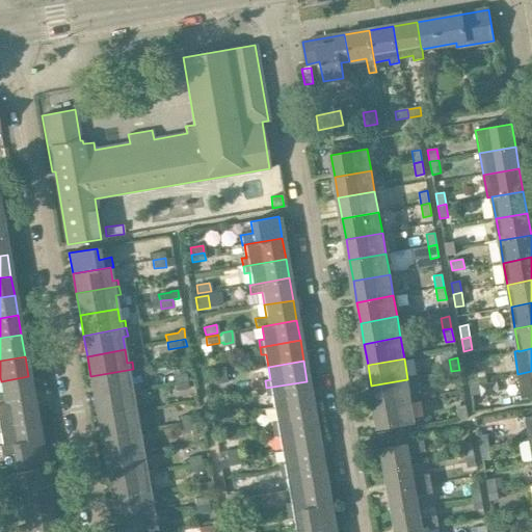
[(211,370),(213,376),(225,374),(224,368),(211,370)]
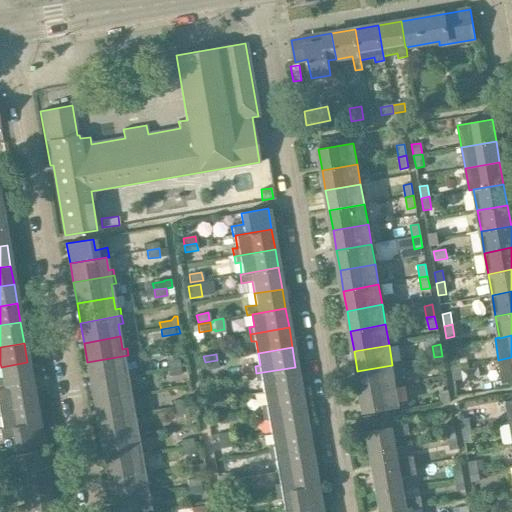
[(128,355),(87,362),(91,382),(127,376),(125,363),(130,362),(128,355)]
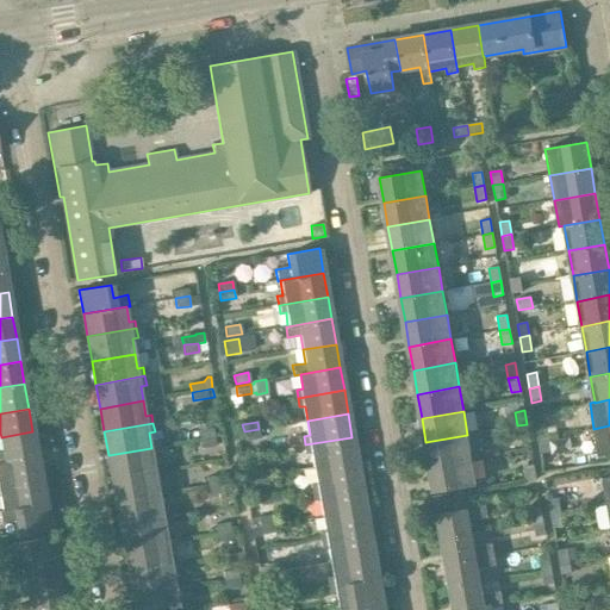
[(535,425),(537,439),(547,437),(545,423),(535,425)]
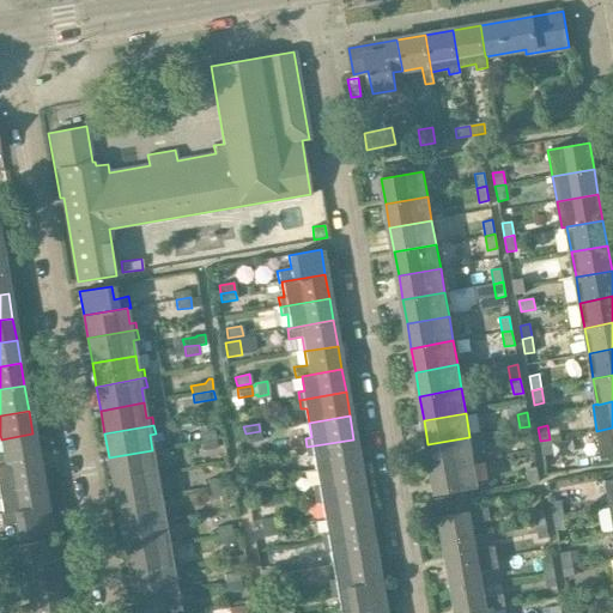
[(529,426),(520,428),(522,442),(532,441),(529,426)]
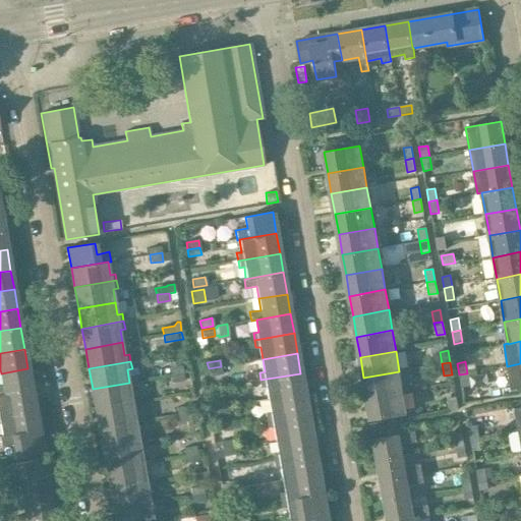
[(520,363),(507,366),(511,389),(520,386),(520,363)]
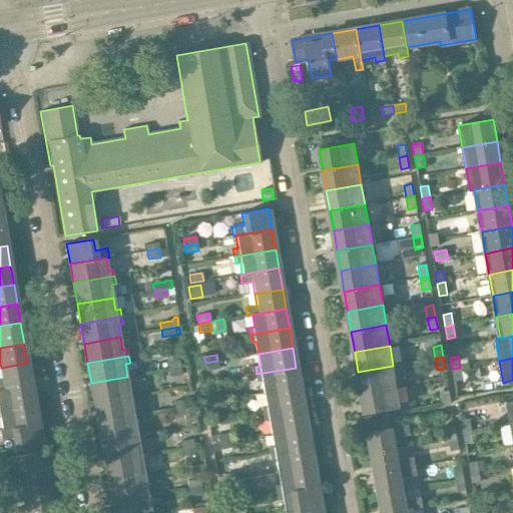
[(167,363),(168,370),(180,368),(179,361),(167,363)]
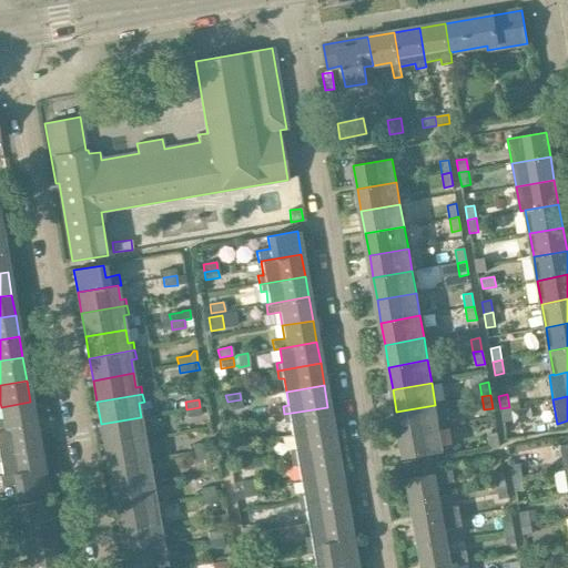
[(241,399),(227,402),(229,411),(242,408),(241,399)]
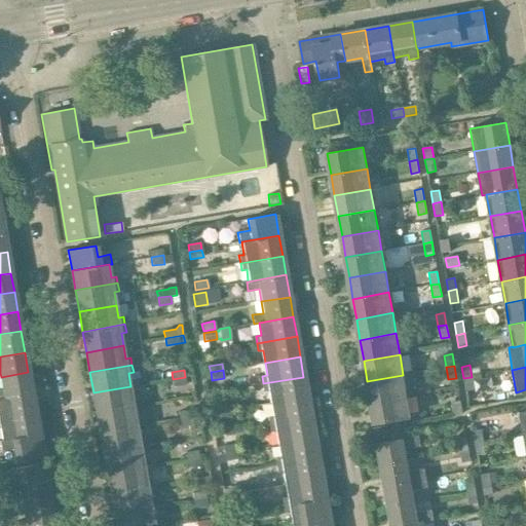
[(28,372),(1,377),(3,388),(0,388),(0,399),(32,393),(28,372)]
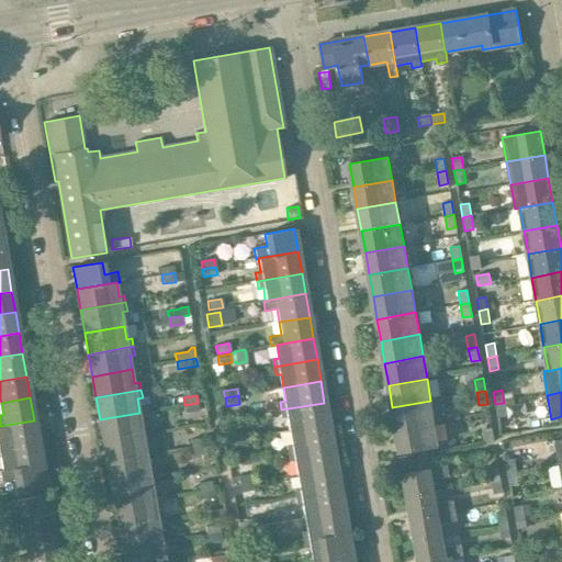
[(430,401),(392,407),(396,429),(435,423),(430,401)]
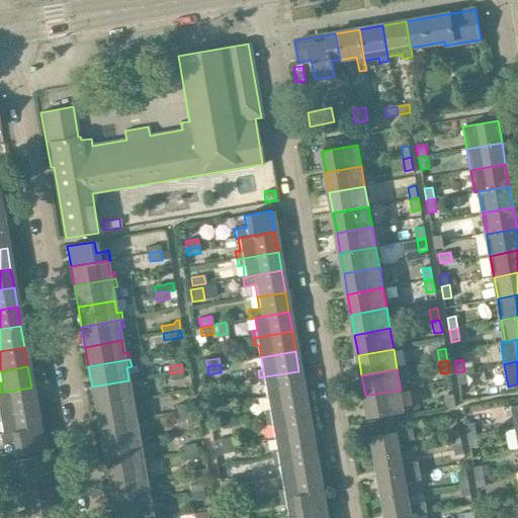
[(182,371),(170,373),(171,380),(183,379),(182,371)]
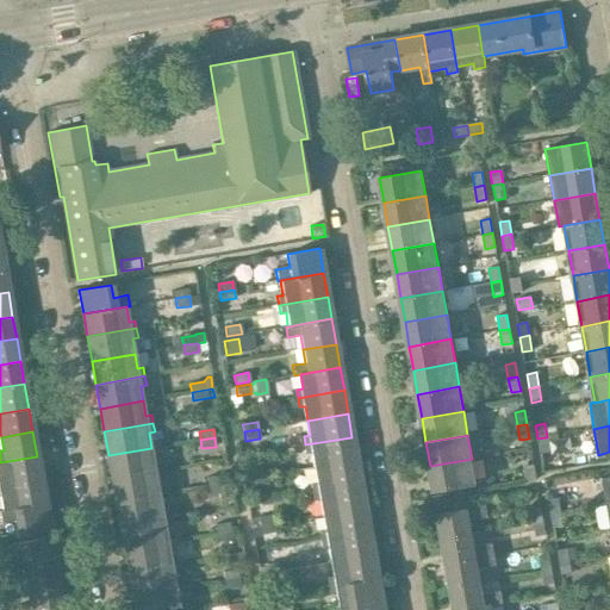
[(352,437),(305,444),(307,454),(312,453),(315,467),(356,460),(352,437)]
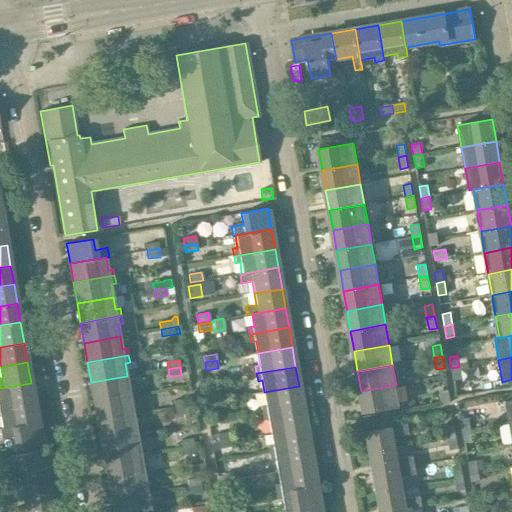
[(459,367),(451,368),(453,381),(461,379),(459,367)]
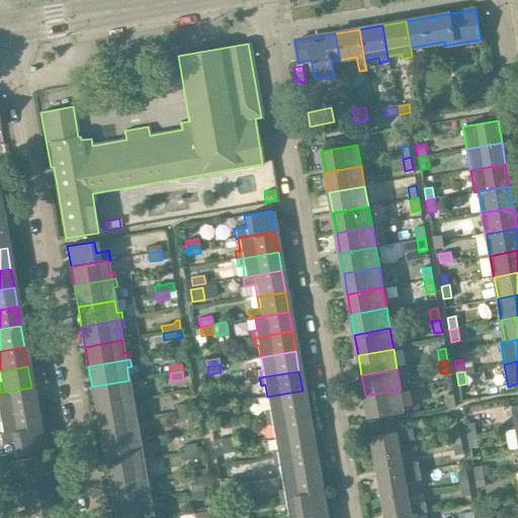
[(128,380),(92,386),(96,407),(137,399),(136,392),(131,393),(128,380)]
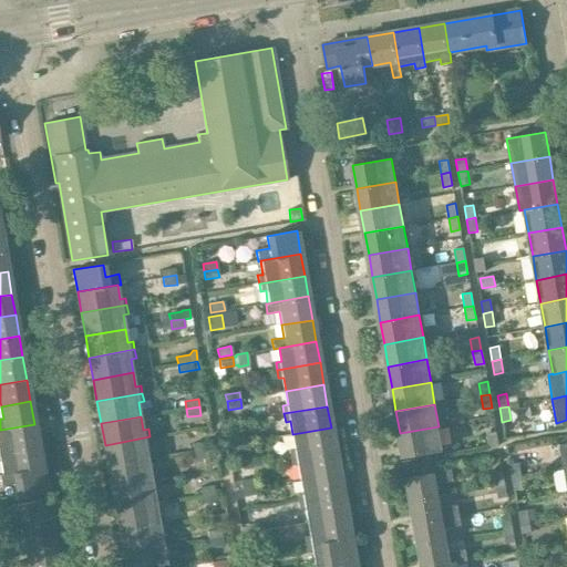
[(34,424),(0,430),(0,452),(38,445),(34,424)]
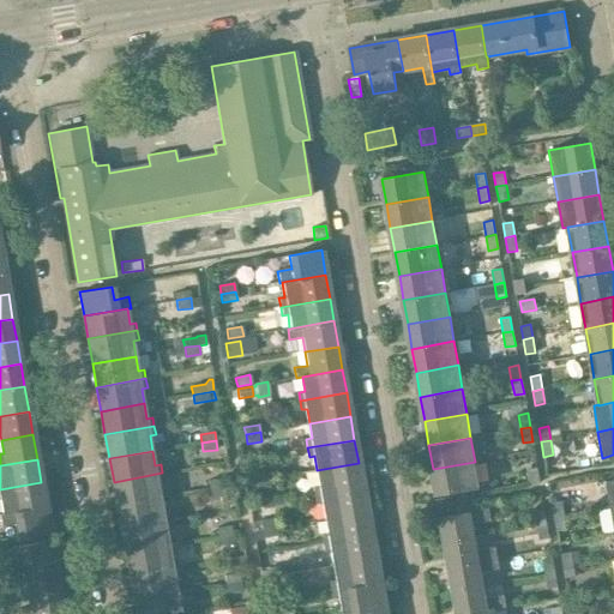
[(475,462),(433,469),(438,494),(465,489),(480,486),(475,462)]
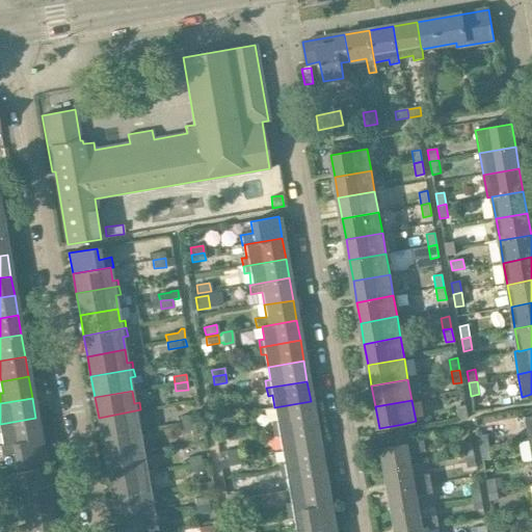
[(311,401),(274,407),(276,421),(272,422),(273,429),(314,422),(311,401)]
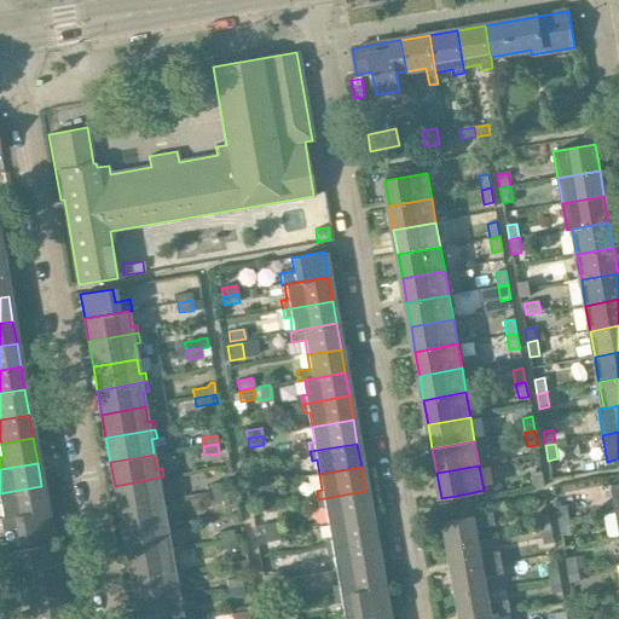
[(542,473),(532,474),(534,489),(544,487),(542,473)]
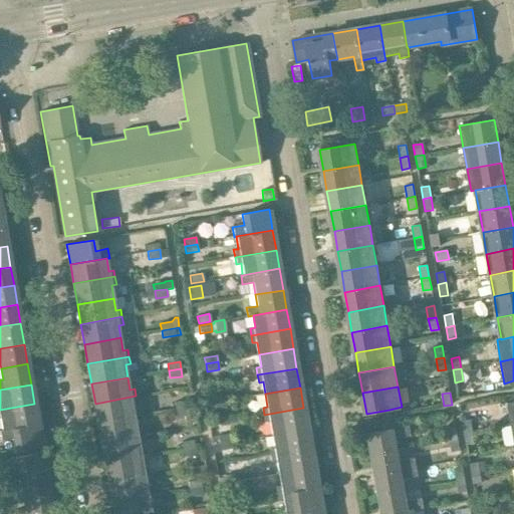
[(212,397),(213,403),(225,401),(224,395),(212,397)]
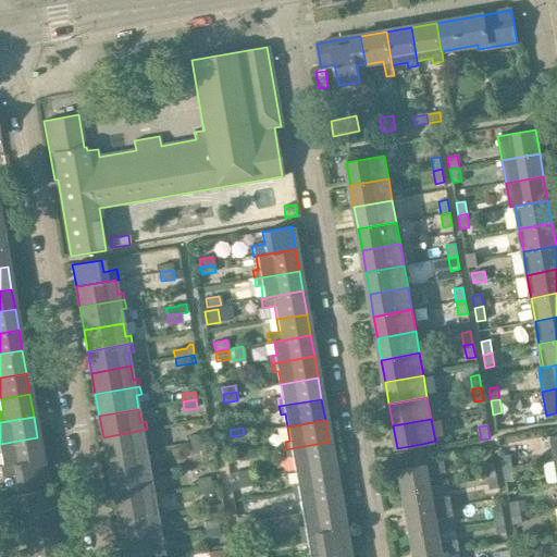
[(147,429),(103,437),(107,459),(146,452),(144,438),(149,437),(147,429)]
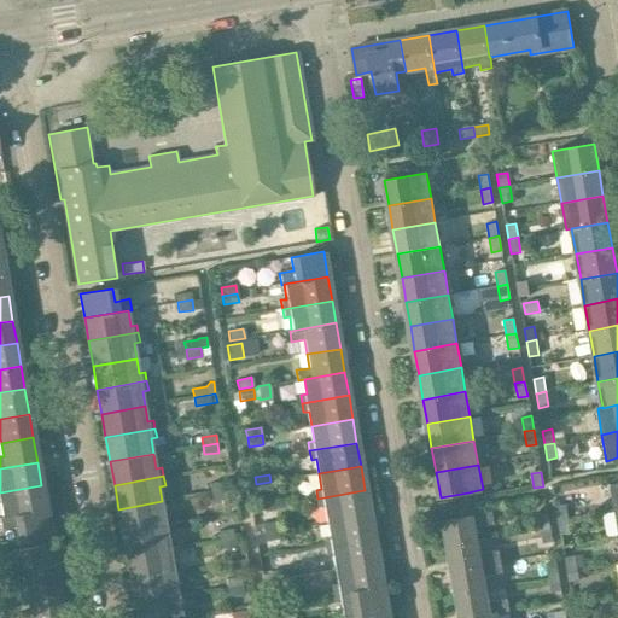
[(209,484),(210,493),(225,490),(223,482),(209,484)]
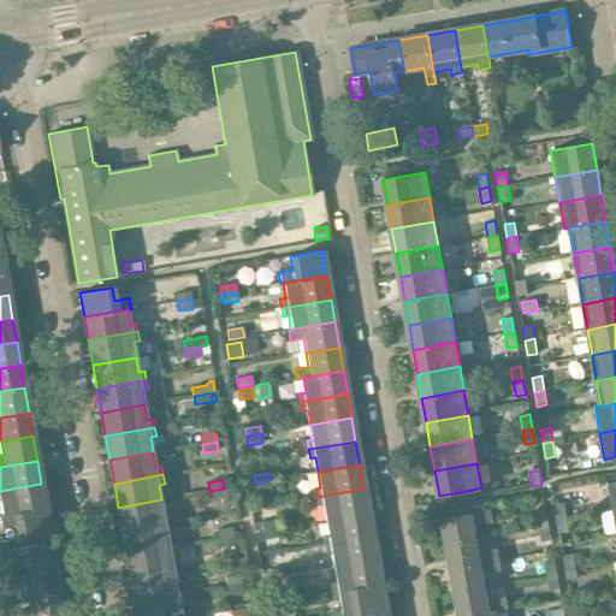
[(270,480),(255,483),(256,492),(271,490),(270,480)]
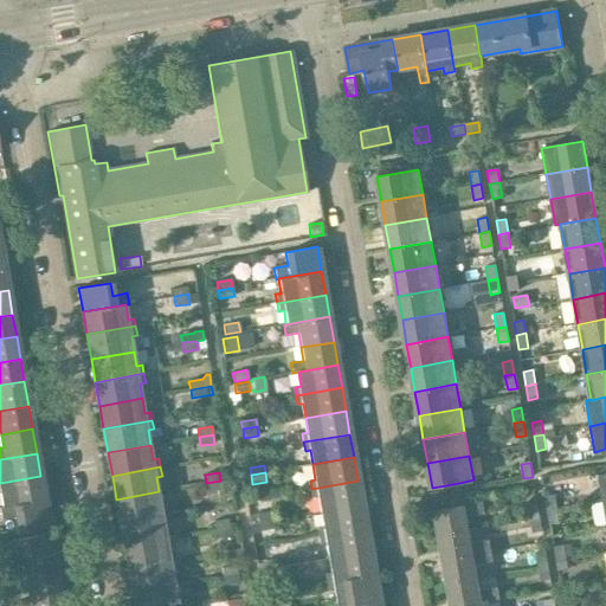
[(40,476),(0,483),(0,496),(2,508),(45,500),(40,476)]
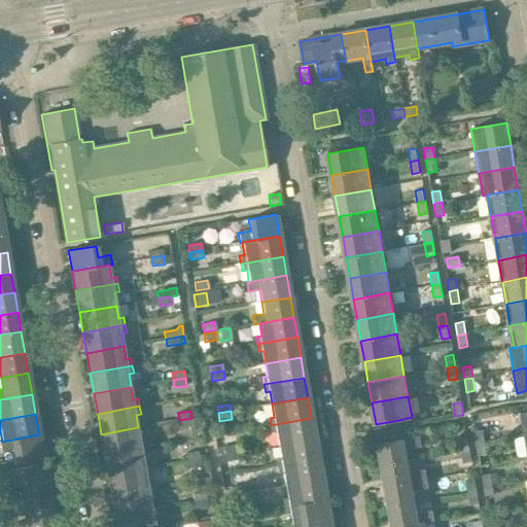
[(191,418),(179,420),(181,427),(194,425),(191,418)]
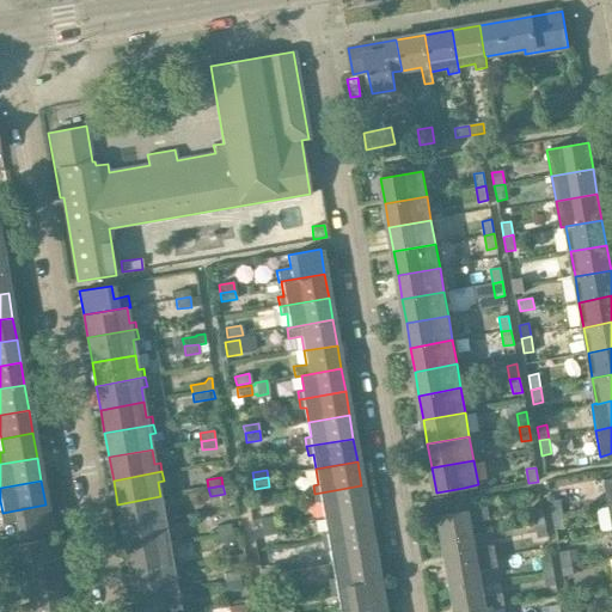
[(361,485),(314,494),(316,502),(322,502),(324,516),(366,509),(361,485)]
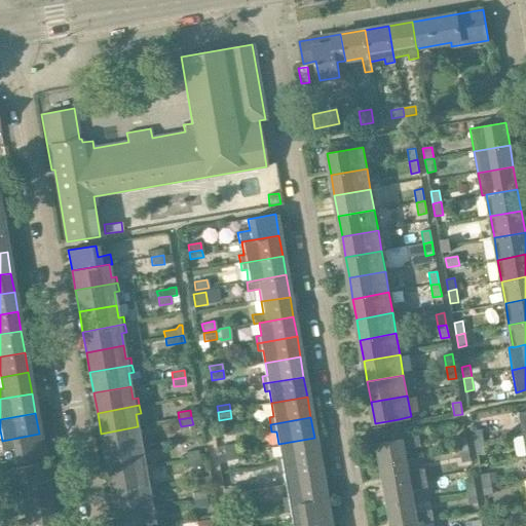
[(138,426),(101,434),(105,453),(146,446),(145,438),(140,439),(138,426)]
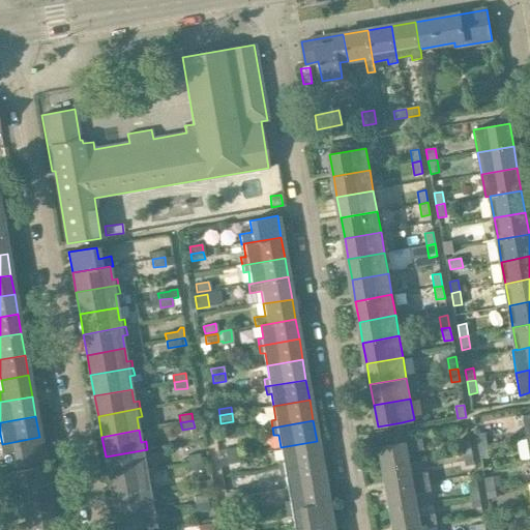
[(484,433),(476,434),(478,447),(487,445),(484,433)]
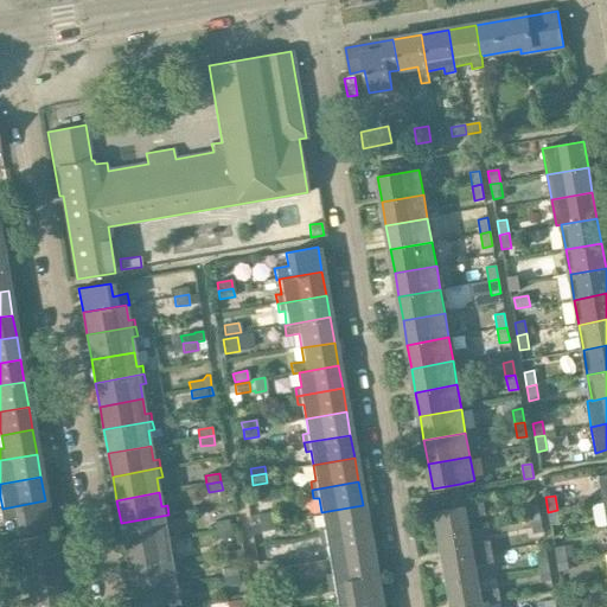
[(45,500),(2,509),(0,509),(0,512),(1,521),(16,518),(18,531),(49,525),(45,500)]
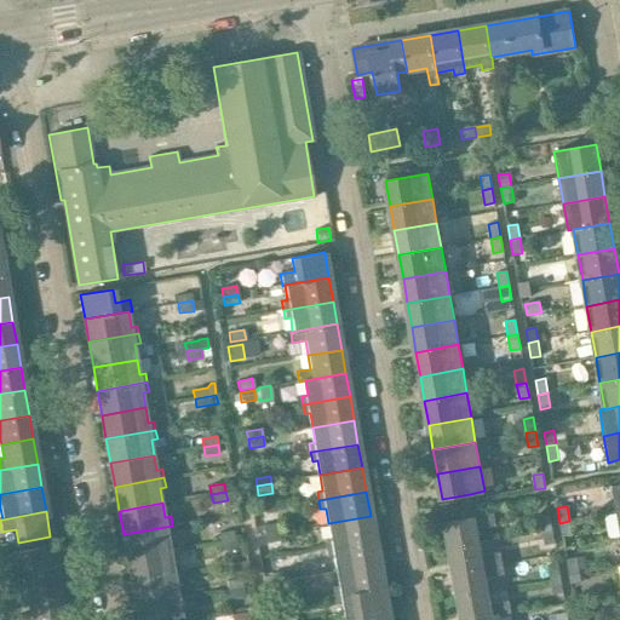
[(446,522),(451,547),(477,543),(475,529),(494,526),(493,514),(446,522)]
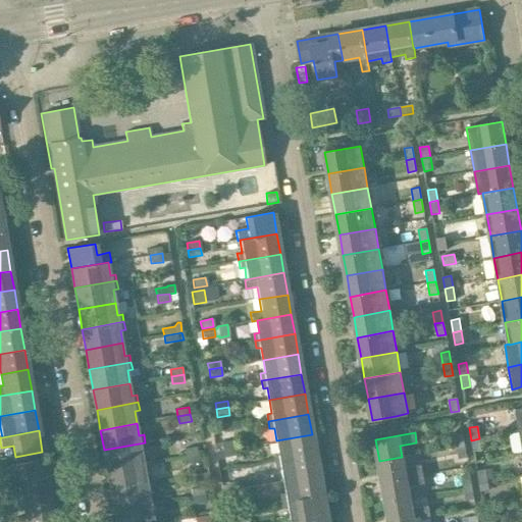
[(462,433),(454,435),(456,448),(465,446),(462,433)]
